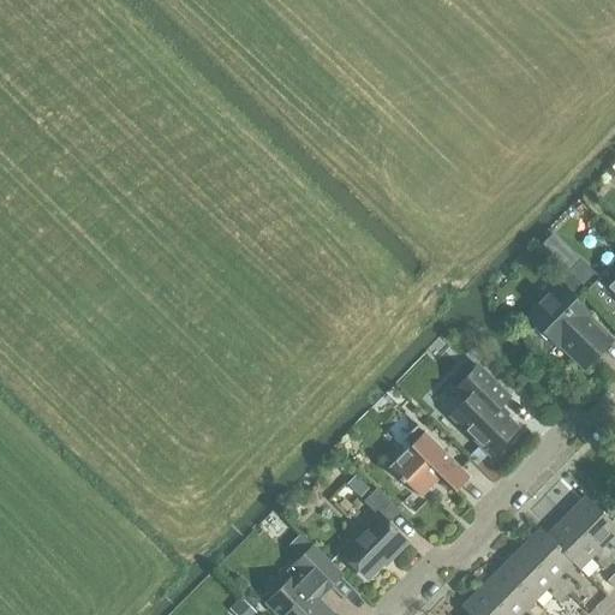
[(584,279),(596,268),(583,254),(571,264),(584,279)]
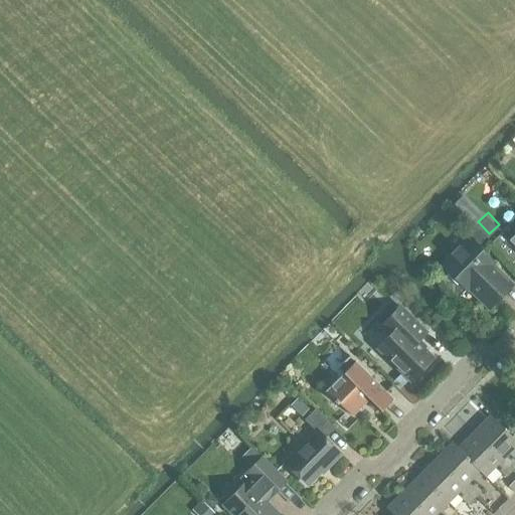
[(499,234),(491,242),(511,263),(514,258),(514,225),(503,230),(499,234)]
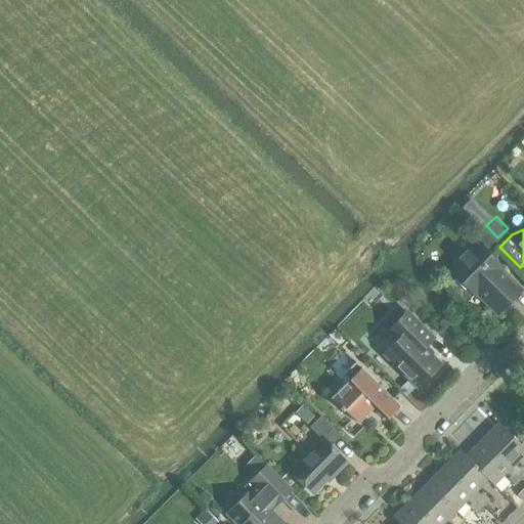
[(497,313),(520,291),(500,271),(501,269),(475,243),(450,269),(477,295),(478,294),(497,313)]
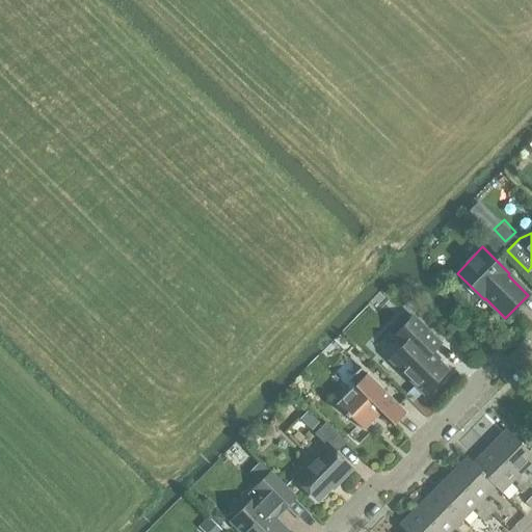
[(425,394),(449,370),(431,353),(441,344),(414,317),(395,336),(404,345),(390,360),(425,394)]
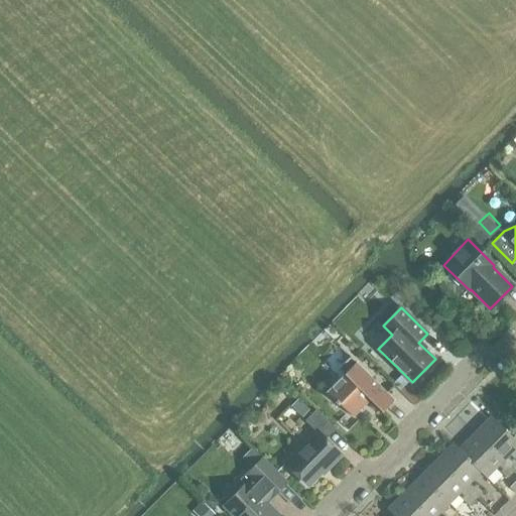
[(383,412),(395,400),(351,357),(339,369),(344,374),(326,393),(338,405),(340,403),(354,418),(371,400),(383,412)]
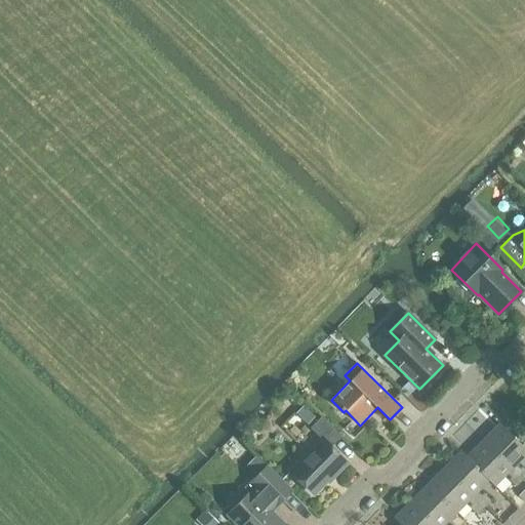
[(315,494),(347,461),(331,447),(341,437),(322,417),(311,429),(322,440),(291,472),(315,494)]
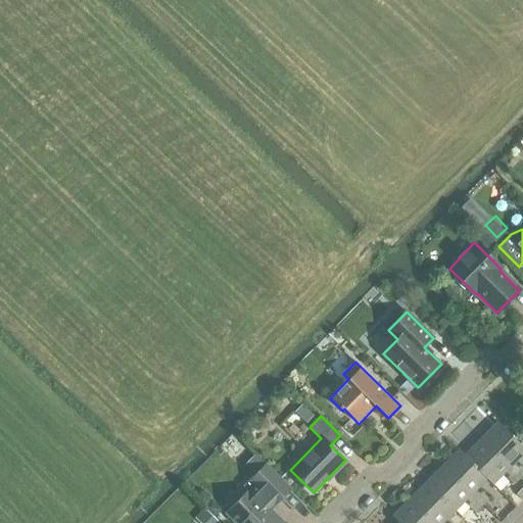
[(480,439),(521,479),(522,477),(522,466),(522,465),(518,466),(514,462),(522,453),(522,447),(497,423),(480,439)]
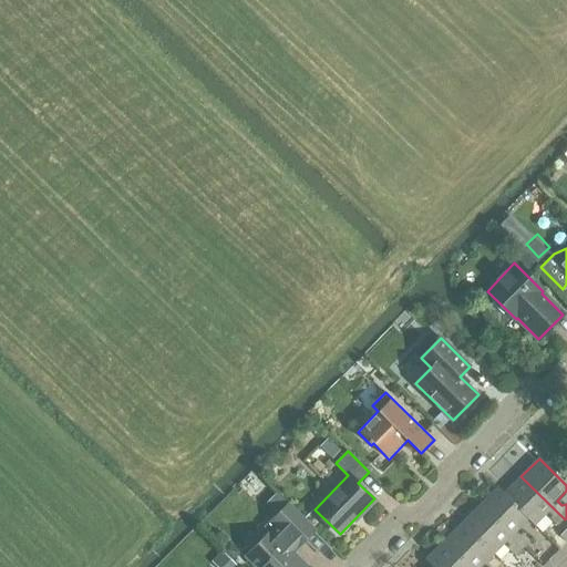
[(557,527),(565,519),(521,476),(505,493),(503,494),(528,518),(528,519),(534,525),(547,513),(550,516),(549,519),(557,527)]
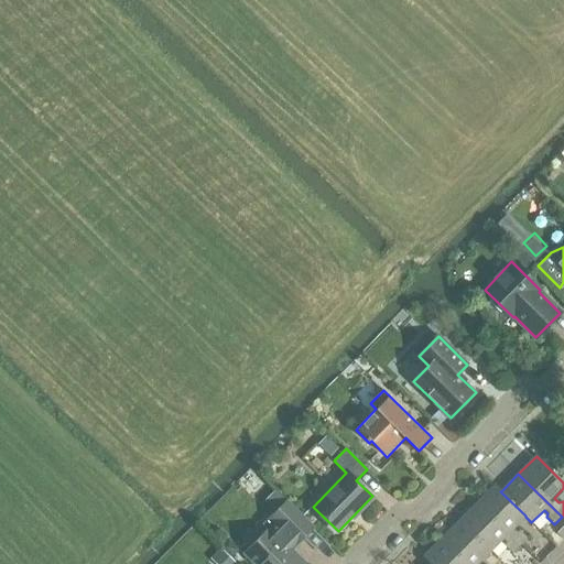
[(500,491),(502,490),(495,484),(477,502),(520,545),(527,538),(520,531),(517,532),(513,529),(525,517),(525,516),(500,491)]
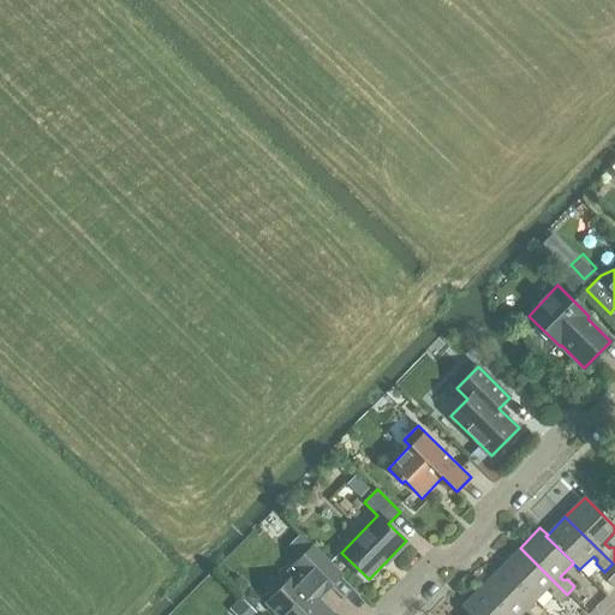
[(279,614),(333,614),(334,614),(317,599),(341,575),(312,547),(288,572),(293,577),(268,603),(279,614)]
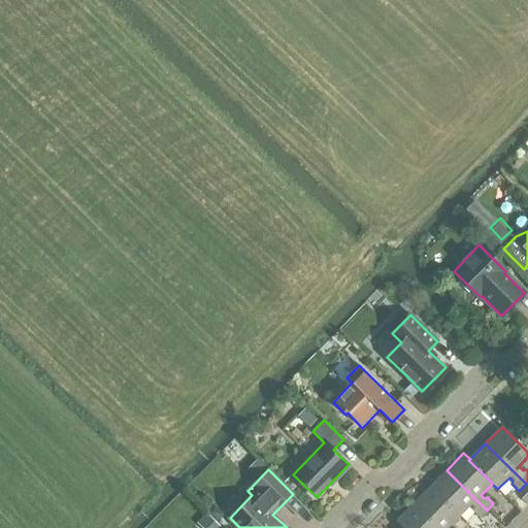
[(480,518),(487,510),(447,470),(429,488),(459,517),(470,505),(473,508),(473,512),(480,518)]
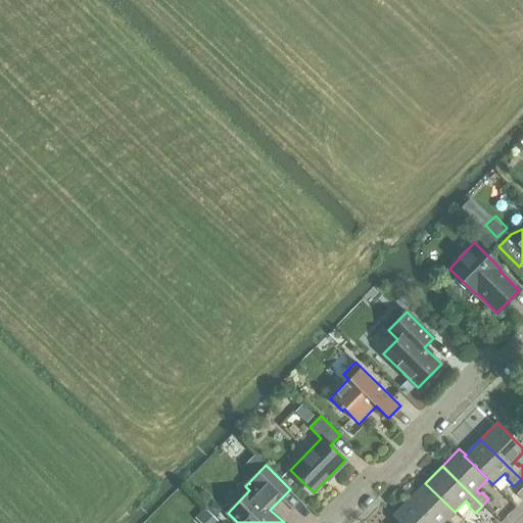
[(443,522),(455,512),(425,483),(410,500),(433,522),(443,522)]
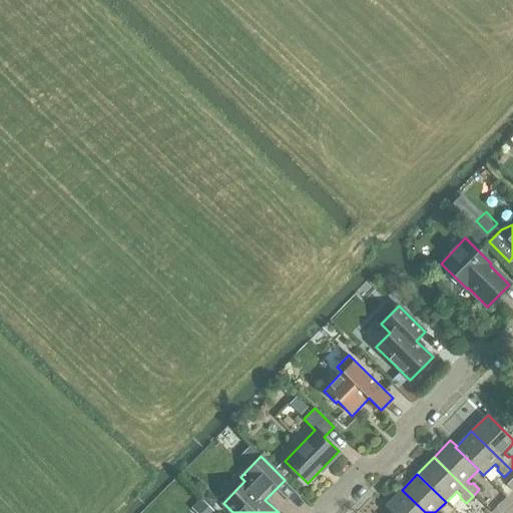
[(425,512),(402,490),(385,507),(391,512),(392,512),(393,512),(425,512)]
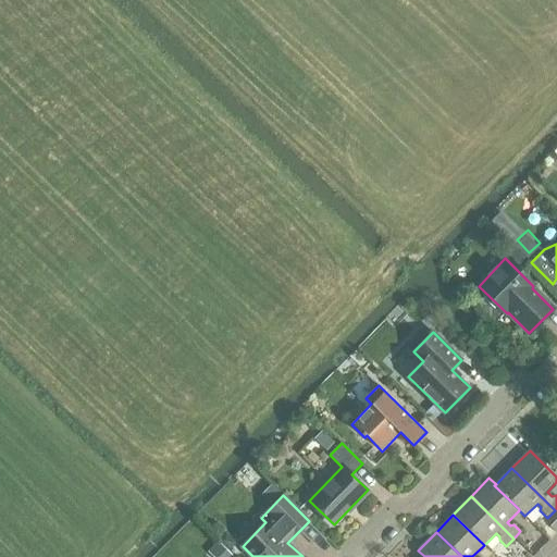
[(208,552),(212,556),(233,556),(218,541),(208,552)]
